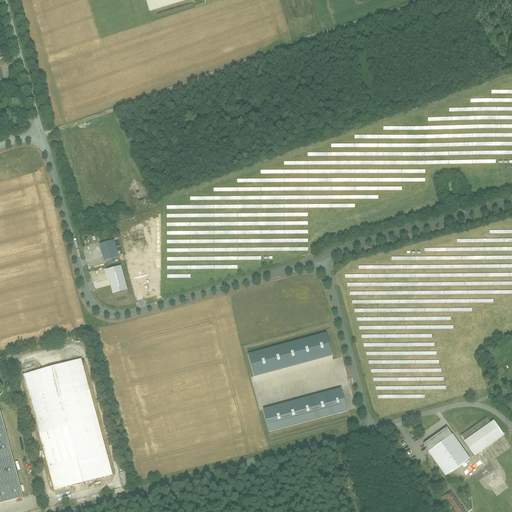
[(114,241),(100,244),(104,261),(119,258),(114,241)]
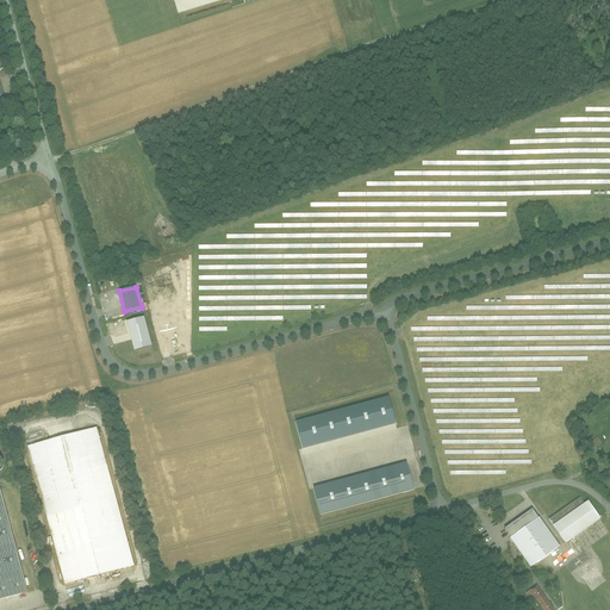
[(145,317),(128,322),(135,352),(154,348),(145,317)]
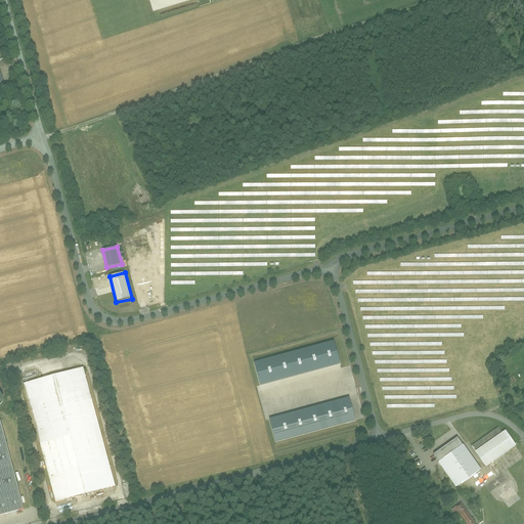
[(340,364),(334,342),(253,364),(259,387),(340,364)]
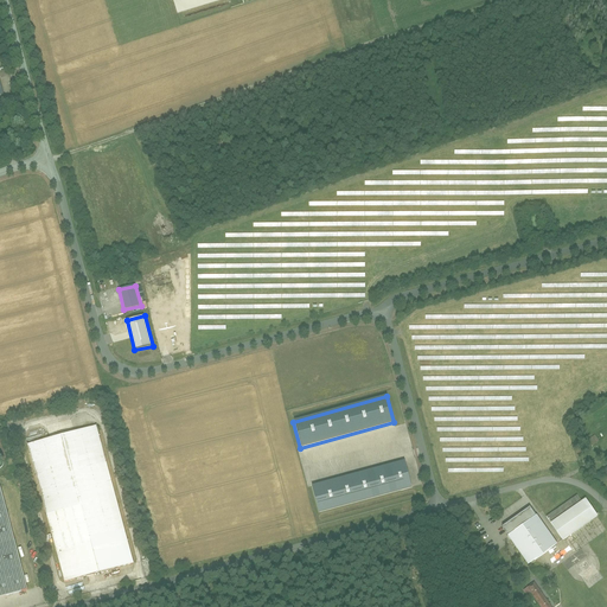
[(96,427),(29,445),(64,582),(133,564),(96,427)]
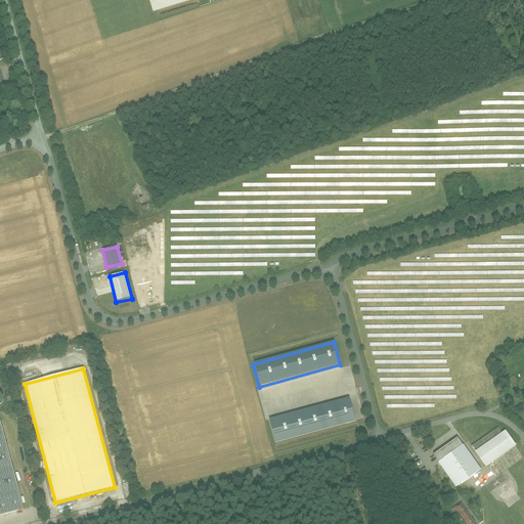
[(518,380),(516,375),(505,381),(508,386),(518,380)]
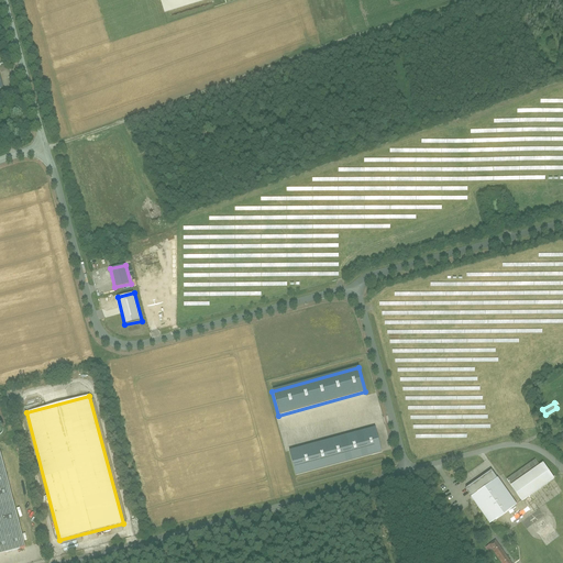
[(384,452),(376,427),(290,452),(297,477),(384,452)]
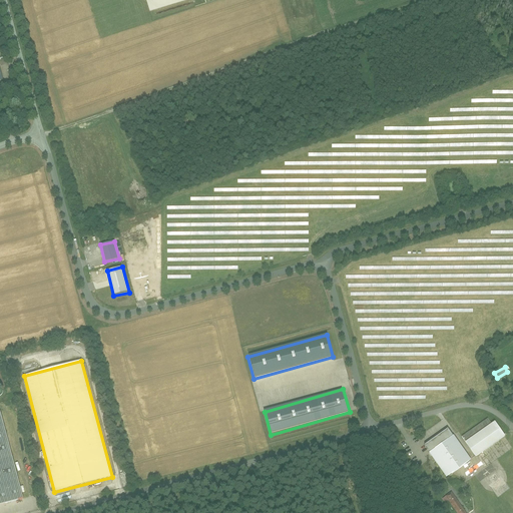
[(0,505),(22,500),(0,412),(0,505)]
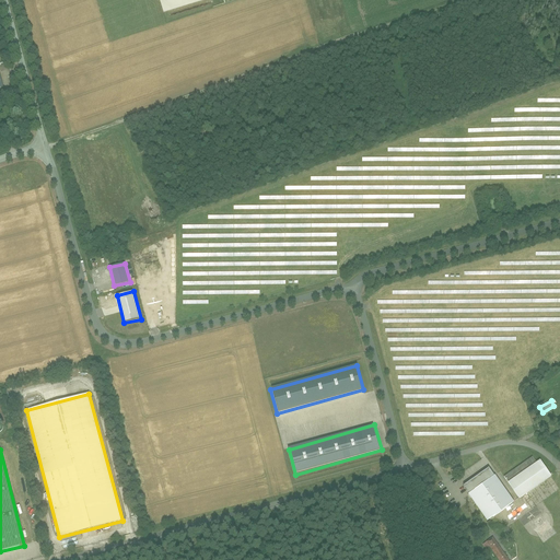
[(535,488),(553,476),(540,459),(538,462),(535,457),(522,466),(505,476),(520,499),(535,488)]
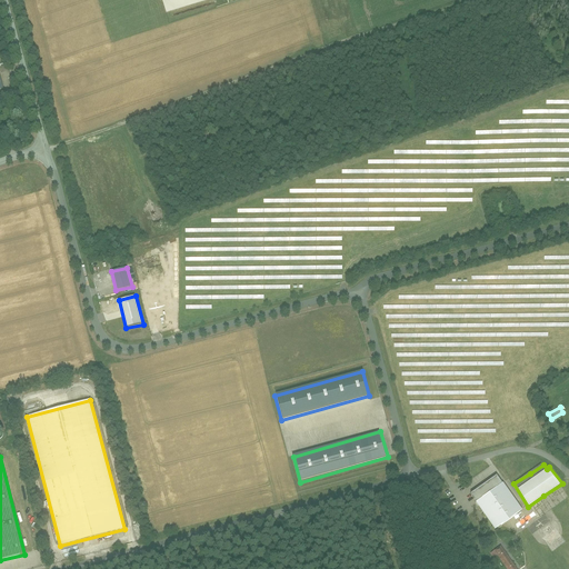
[(472,495),(478,502),(503,483),(498,476),(472,495)]
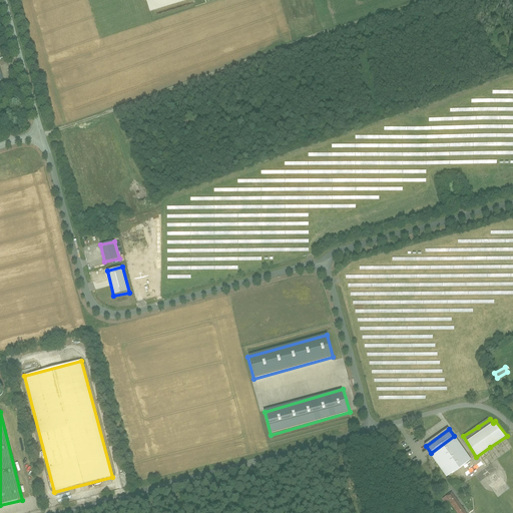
[(472,460),(460,442),(454,436),(431,453),(433,457),(447,477),(472,460)]
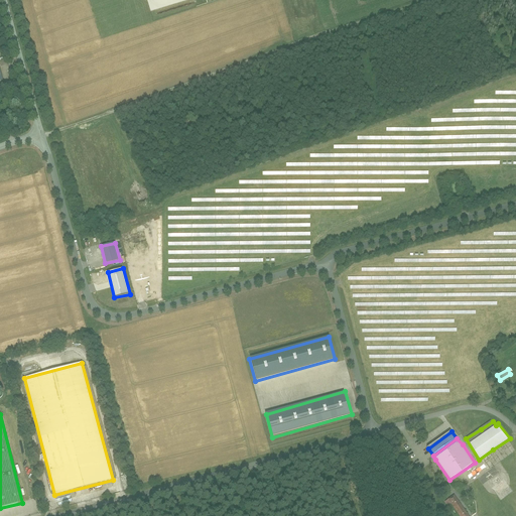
[(469,515),(455,496),(448,500),(458,515),(469,515)]
